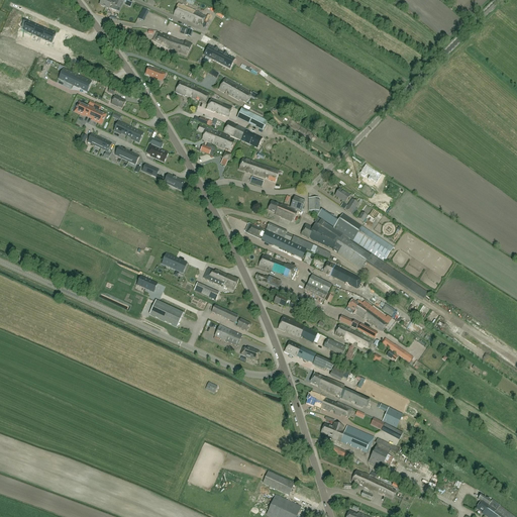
[(50,0),(46,10),(66,18),(70,8),(50,0)]
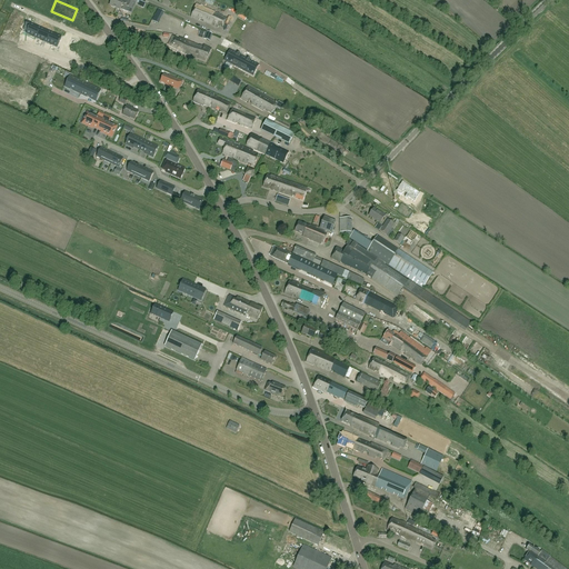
[(118,0),(111,0),(110,6),(120,10),(121,8),(122,9),(122,10),(128,12),(130,8),(132,9),(135,2),(136,2),(137,1),(137,0),(128,0),(127,3),(118,0)]
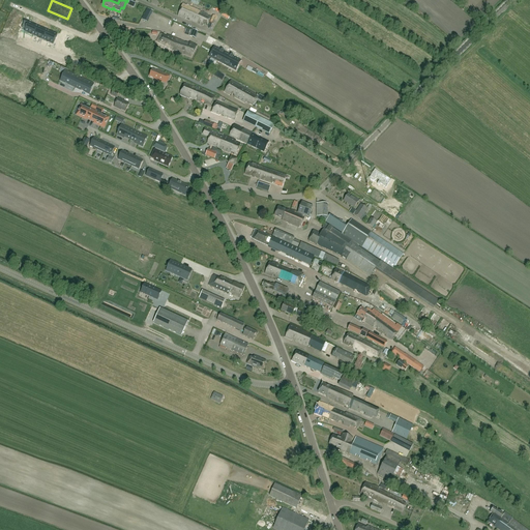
[(211,18),(209,17),(183,5),(178,17),(185,20),(187,18),(189,19),(189,20),(203,26),(204,24),(208,26),(211,18)]
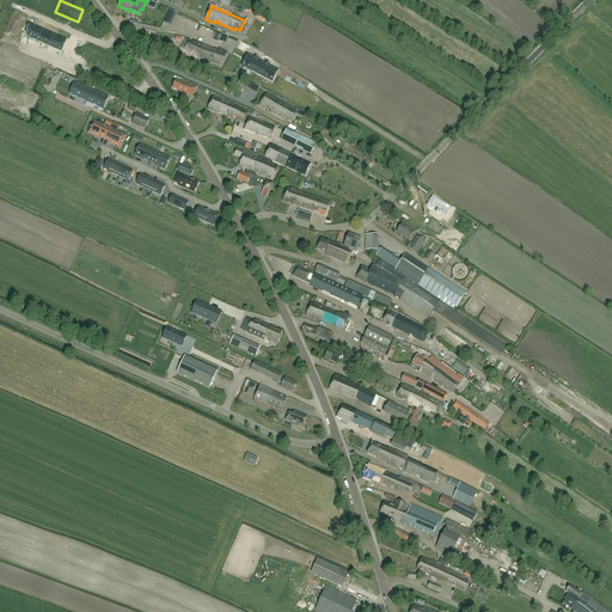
[(171,10),(164,23),(170,26),(177,13),(171,10)]
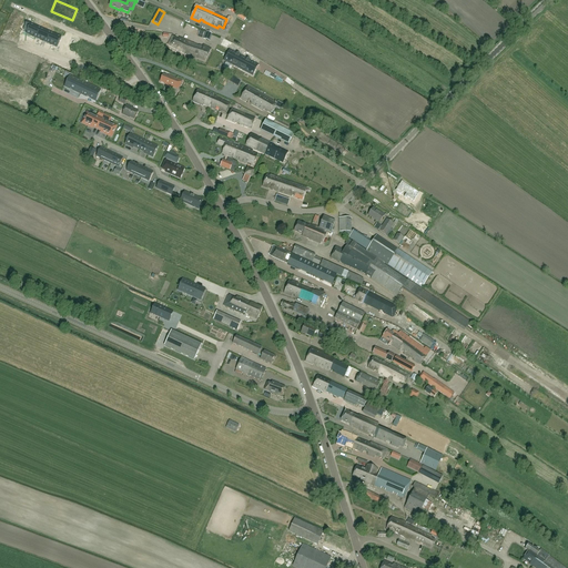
[(27,34),(37,39),(41,29),(32,24),(32,23),(27,21),(24,27),(29,29),(27,34)]
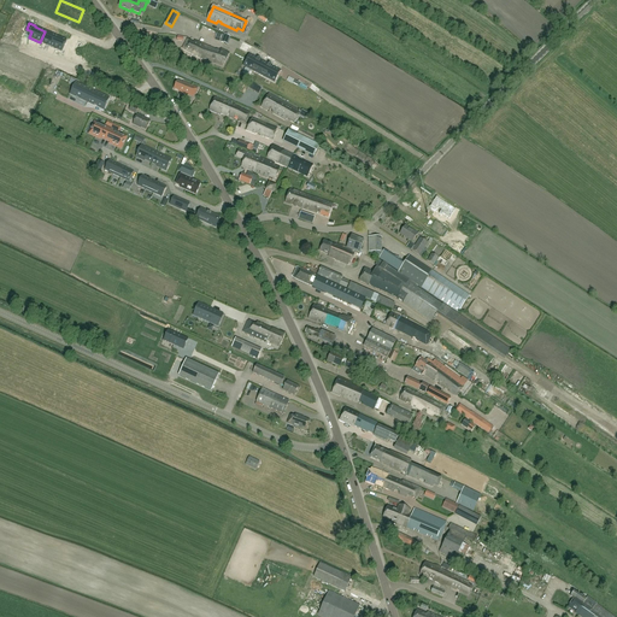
[(45,31),(40,42),(51,47),(56,36),(45,31)]
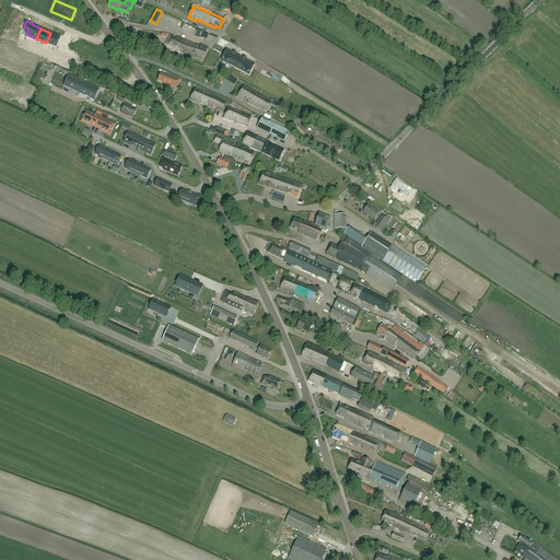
[(60,37),(50,33),(46,43),(56,47),(60,37)]
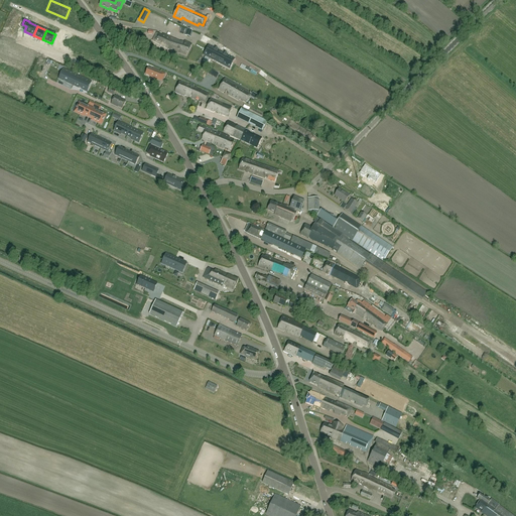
[(165,47),(170,37),(170,36),(162,33),(162,35),(157,32),(156,32),(152,39),(165,47)]
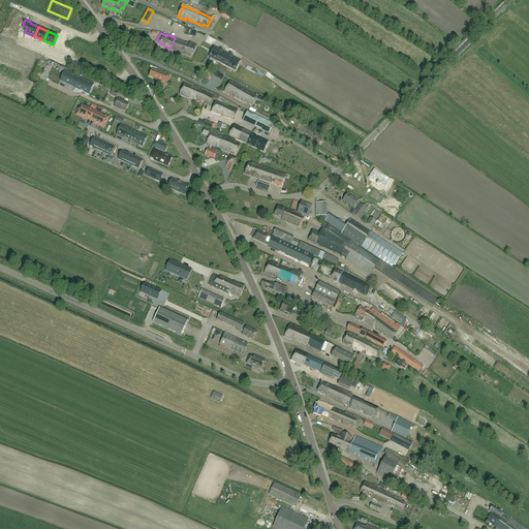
[(175,38),(169,49),(173,51),(191,57),(196,47),(189,42),(189,43),(181,41),(175,38)]
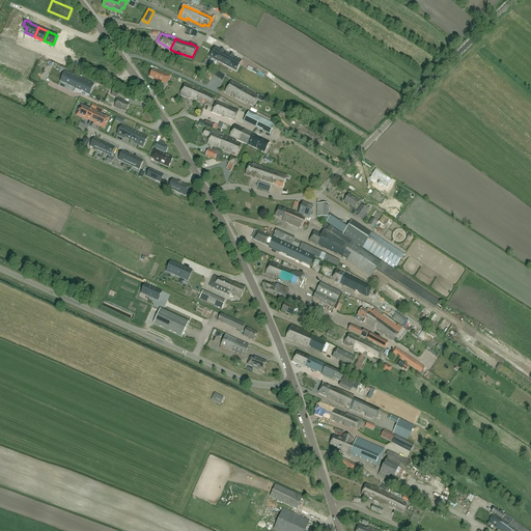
[(215,48),(210,57),(223,64),(228,54),(215,48)]
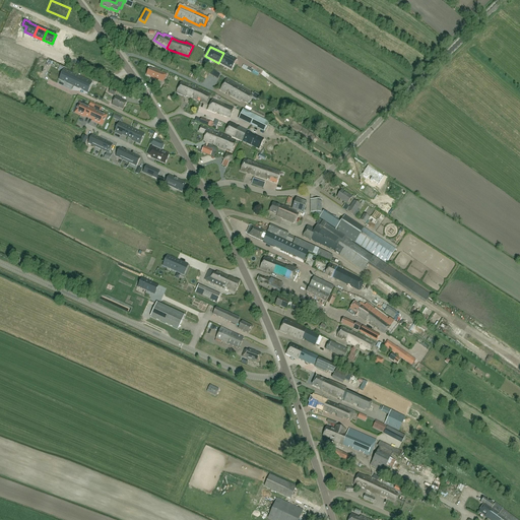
[(223,53),(218,63),(232,70),(237,60),(223,53)]
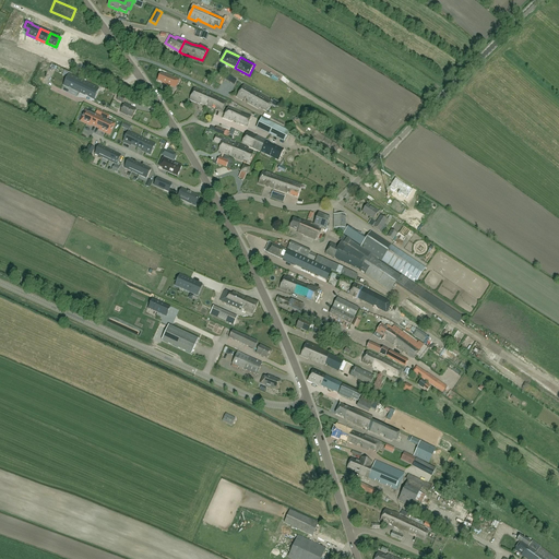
[(48,62),(45,70),(56,74),(59,67),(48,62)]
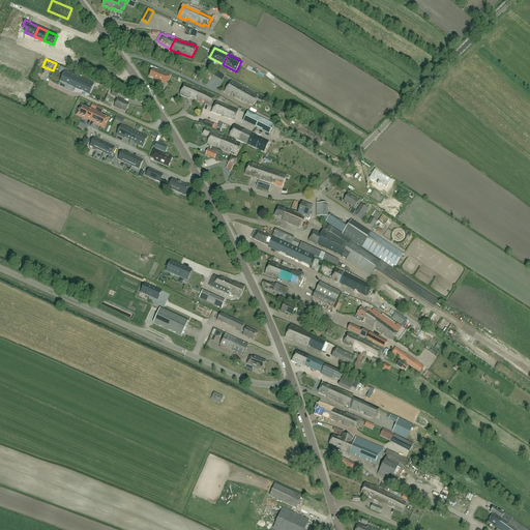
[(156,71),(152,70),(149,77),(153,78),(153,79),(167,84),(170,76),(156,70),(156,71)]
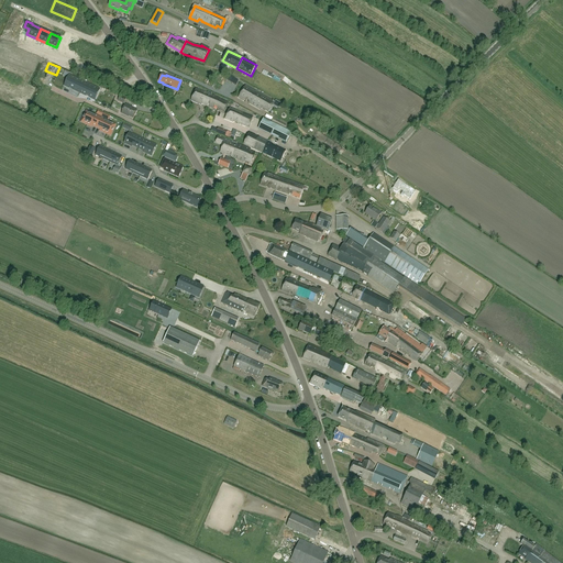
[(80,94),(85,84),(69,77),(65,87),(70,89),(70,88),(74,89),(74,90),(80,94)]
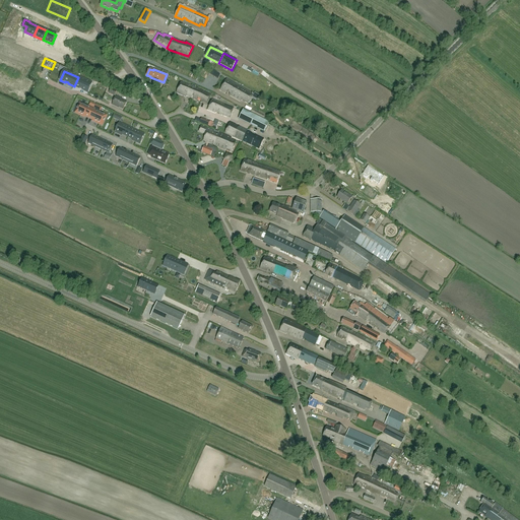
[(90,87),(91,83),(78,77),(74,86),(80,89),(80,88),(83,89),(82,90),(87,92),(89,89),(90,87)]
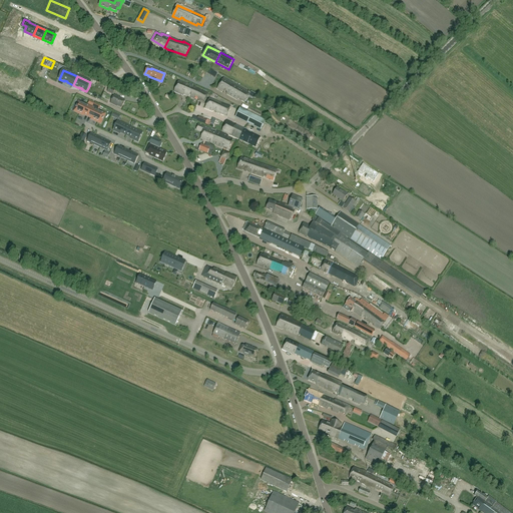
[(249,93),(223,78),(217,89),(222,92),(224,91),(226,92),(226,94),(237,100),(238,99),(244,102),(249,93)]
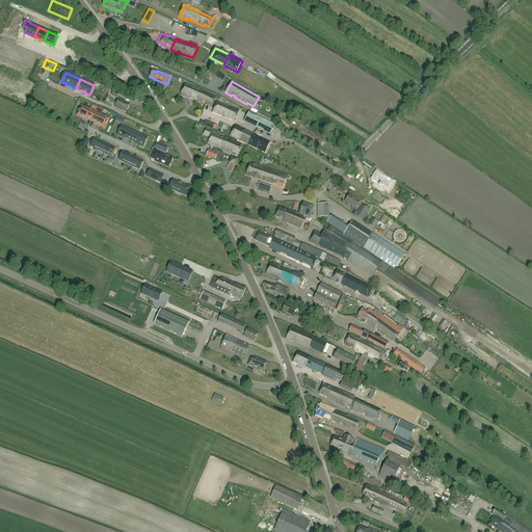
[(196,101),(201,90),(200,89),(200,88),(196,87),(195,88),(194,87),(185,84),(181,96),(190,100),(190,99),(196,101)]
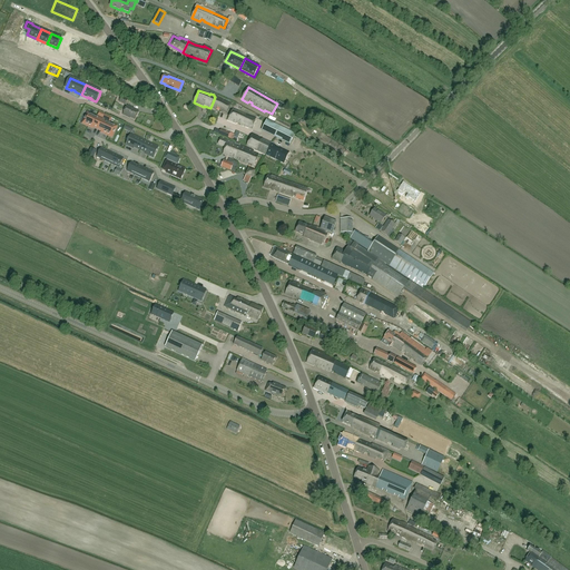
[(215,97),(210,108),(216,110),(217,108),(220,109),(220,110),(227,114),(231,105),(215,97)]
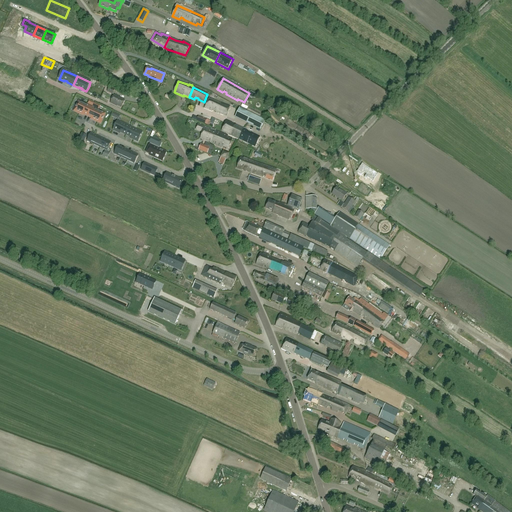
[(51,94),(47,101),(61,107),(65,100),(51,94)]
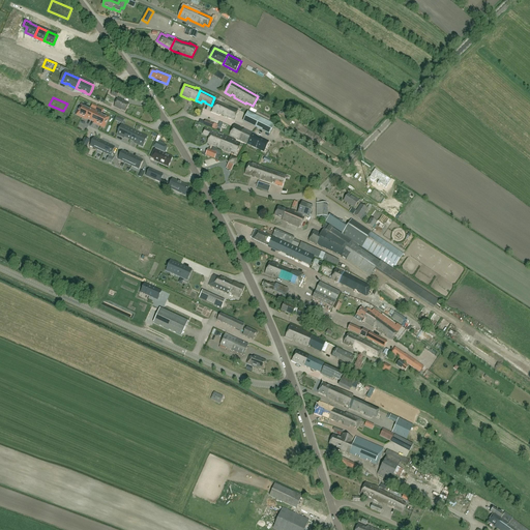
[(125,112),(129,105),(123,101),(123,100),(118,98),(114,108),(121,111),(121,110),(125,112)]
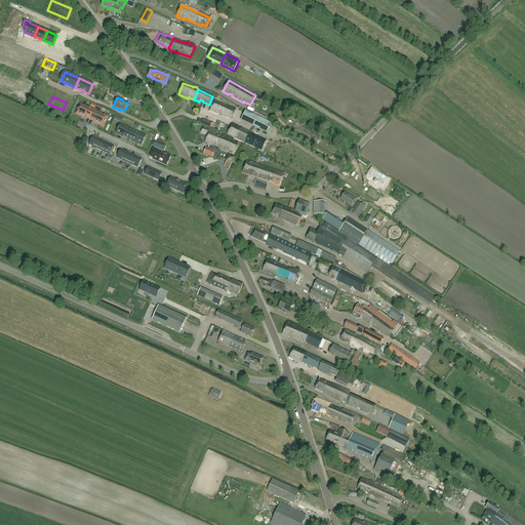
[(232,119),(236,109),(214,101),(210,111),(217,114),(218,114),(232,119)]
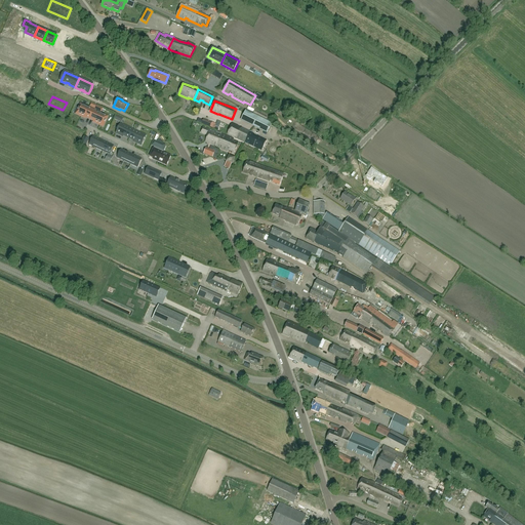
[(90,119),(94,111),(82,105),(78,114),(86,119),(87,118),(90,119)]
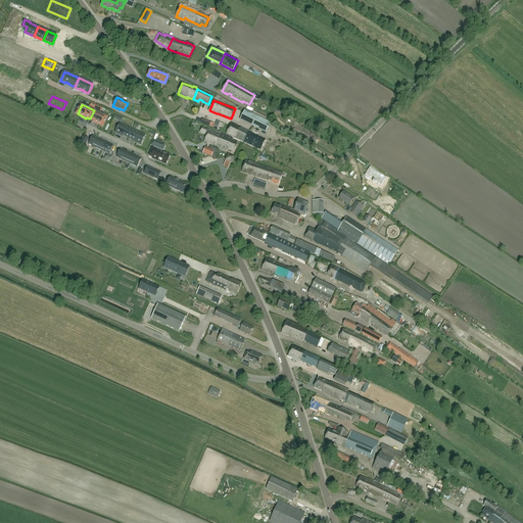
[(94,122),(102,126),(107,116),(94,110),(90,119),(94,121),(94,122)]
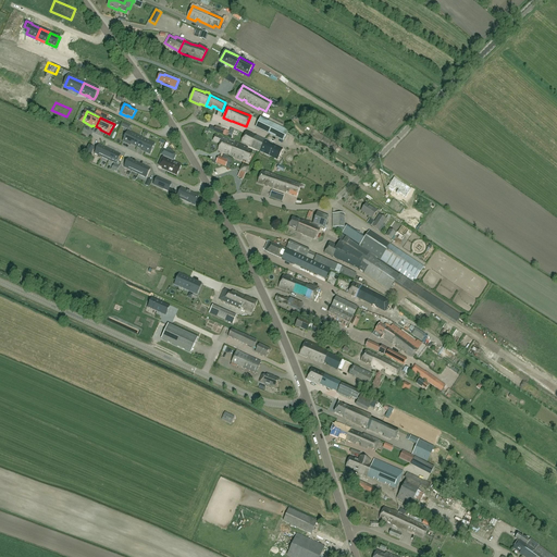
[(268,121),(282,128),(283,125),(269,118),(268,121)]
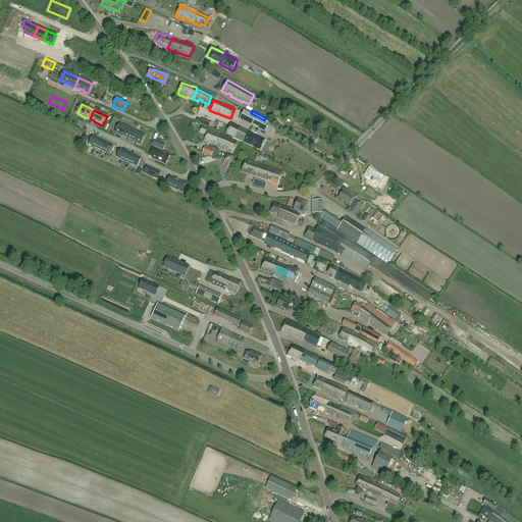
[(242,116),(239,121),(266,134),(270,124),(247,113),(245,117),(242,116)]
